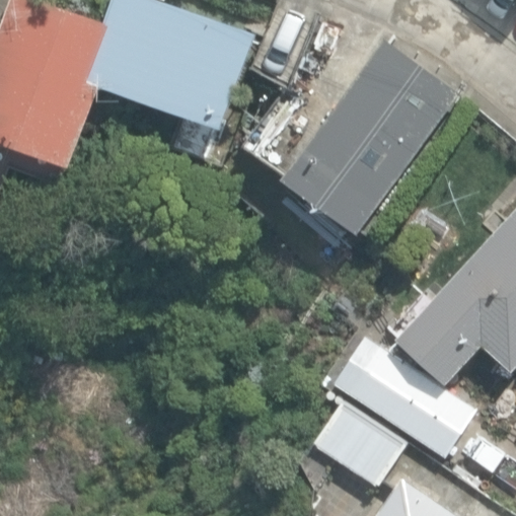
[(10,0),(0,28),(0,141),(74,167),(101,88),(222,131),(254,37),(149,0),(109,0),(101,24),(31,0),(10,0)]
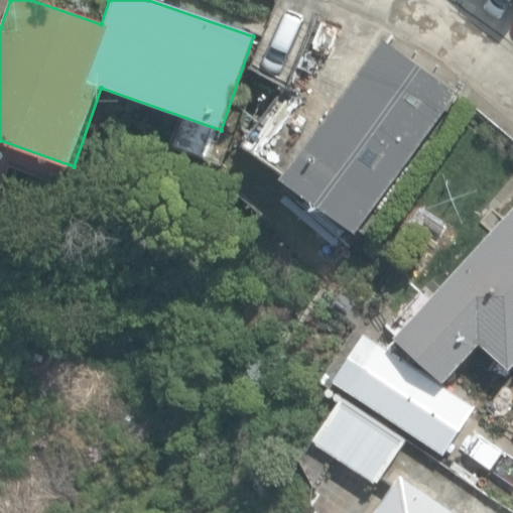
[(353,237),(456,95),(379,39),(276,182),(353,237)]
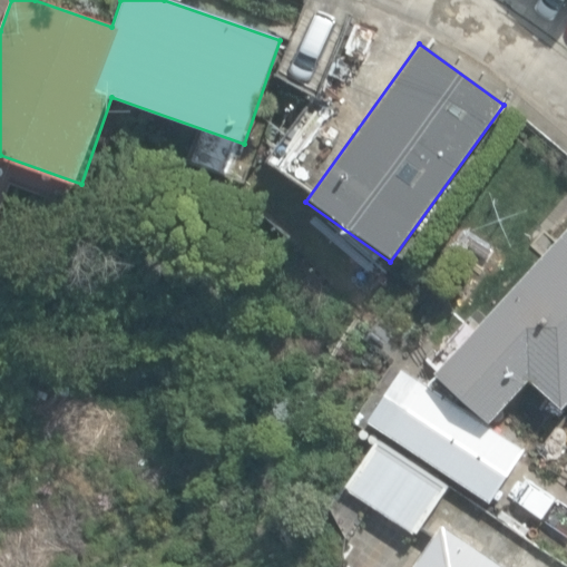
[(566,404),(566,227),(433,374),(489,424),(528,382),(560,411),(566,404)]
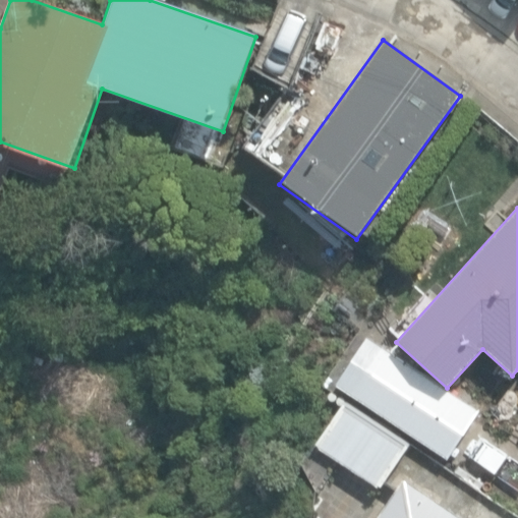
[(331,384),(445,458),(477,408),(363,335),(331,384)]
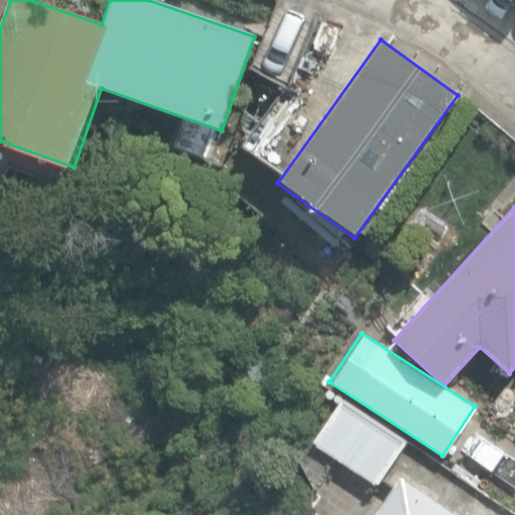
[(315,444),(376,486),(404,445),(342,404),(315,444)]
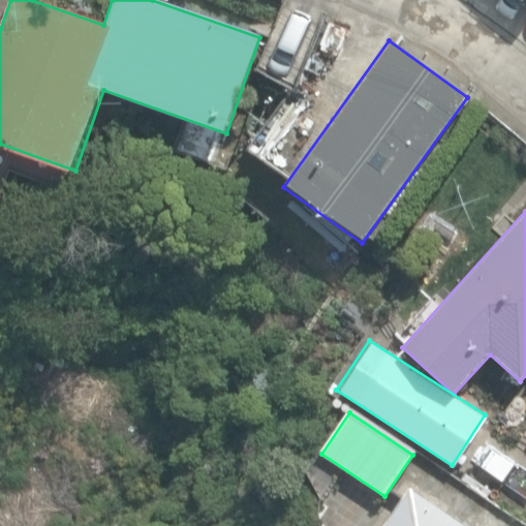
[(463,525),(408,489),(382,525),(463,525)]
